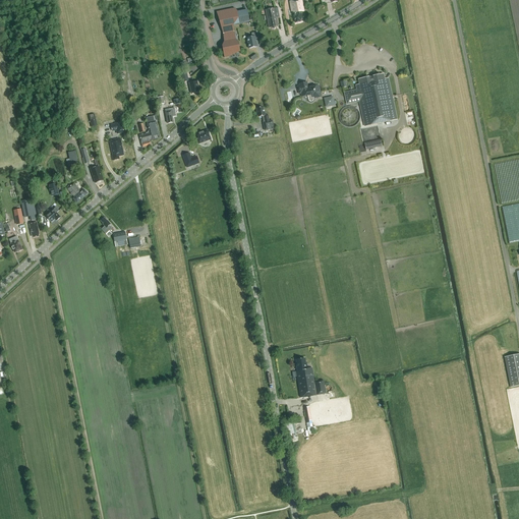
[(298,18),(303,17),(302,13),(301,13),(301,10),(302,10),(299,0),(287,0),(289,10),(290,10),(290,12),(291,12),(293,21),(298,20),(298,18)]
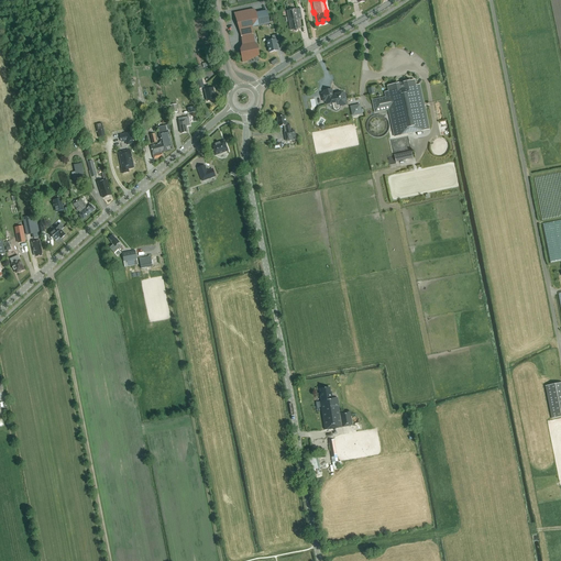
[(300,18),(298,10),(298,6),(285,9),(288,29),(290,28),(294,30),(296,26),(298,26),(296,18),(300,18)]
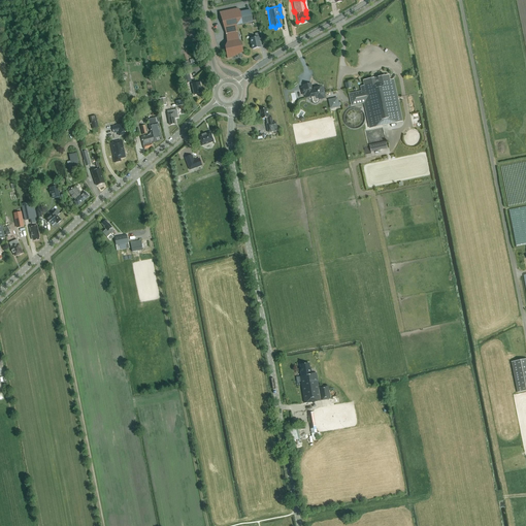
[(226,45),(224,45),(224,44),(223,44),(226,56),(230,56),(229,52),(240,50),(239,41),(238,41),(238,42),(237,42),(233,24),(251,21),(249,8),(235,10),(235,6),(218,10),(218,11),(223,26),(224,26),(226,45)]
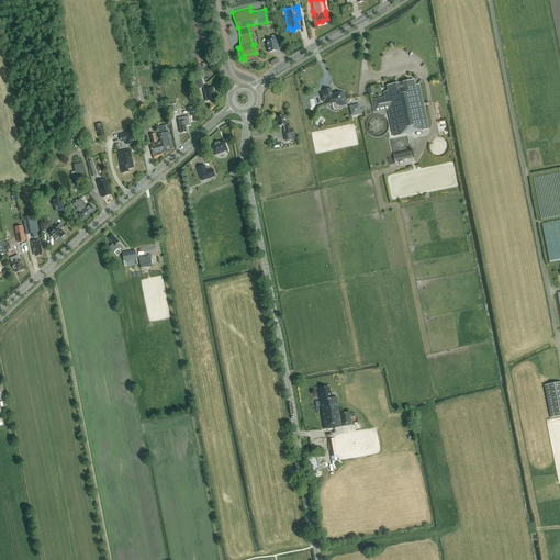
[(265,40),(267,51),(276,48),(273,40),(277,40),(276,33),(269,34),(270,37),(265,40)]
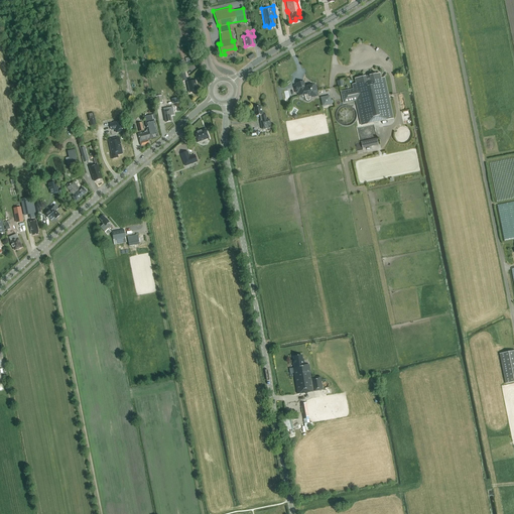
[(360,123),(391,117),(382,76),(379,77),(378,72),(353,77),(354,82),(351,83),(352,88),(340,90),(342,101),(354,98),(360,123)]
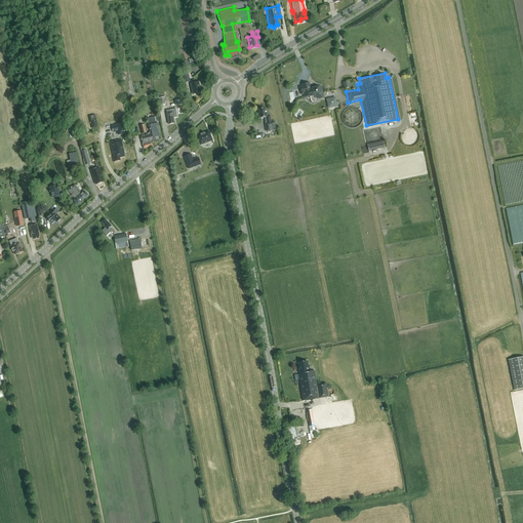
[(191,93),(199,91),(197,80),(189,82),(191,93)]
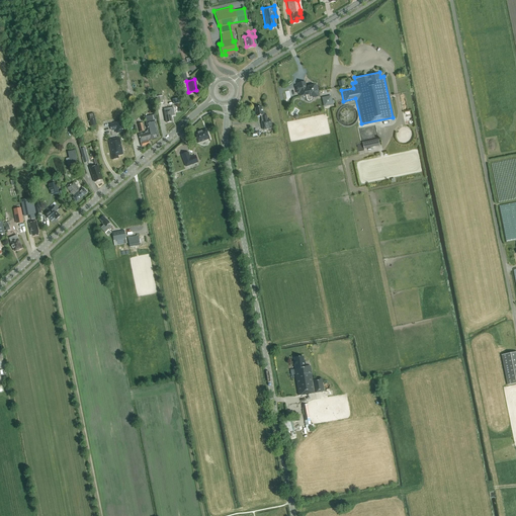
[(297,90),(298,94),(304,93),(305,98),(306,99),(307,99),(308,99),(309,99),(310,98),(310,97),(310,95),(317,94),(315,84),(304,86),(303,80),(296,81),(296,84),(294,84),(295,91),(297,90)]
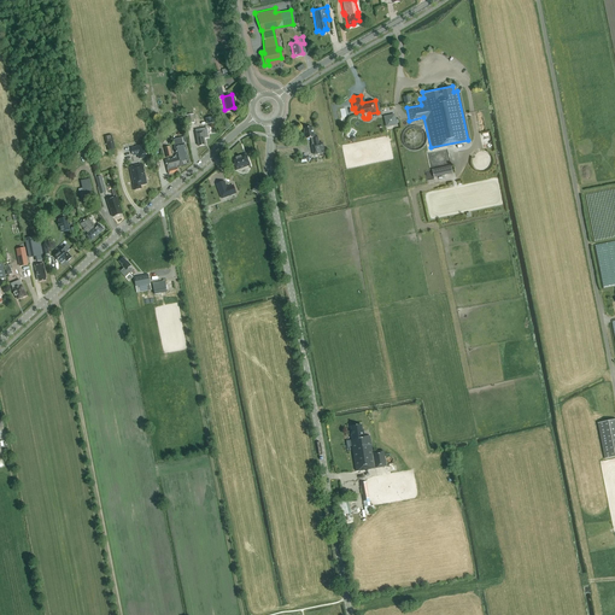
[(381,112),(382,124),(394,123),(392,111),(381,112)]
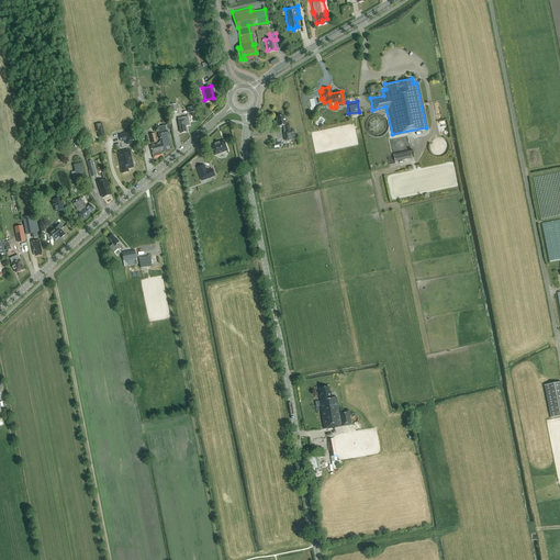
[(275,115),(276,125),(282,123),(283,130),(281,130),(283,138),(293,136),(292,129),(288,129),(287,122),(284,123),(283,118),(282,118),(282,114),(278,114),(278,113),(275,114),(275,115)]
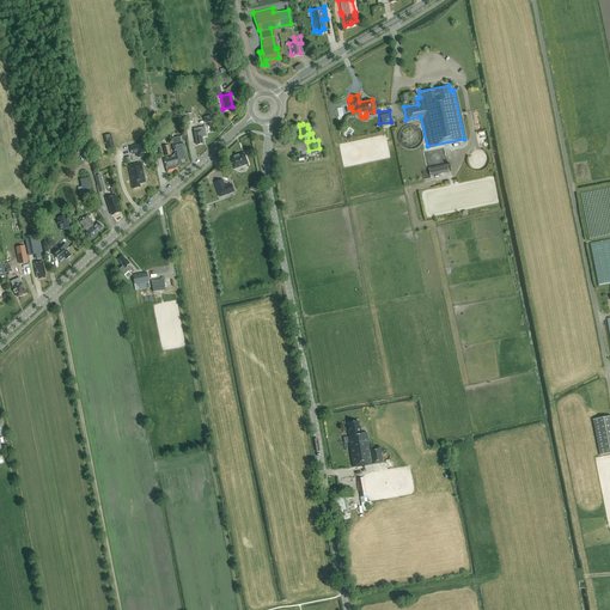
[(101,134),(103,140),(105,147),(113,146),(108,132),(101,134)]
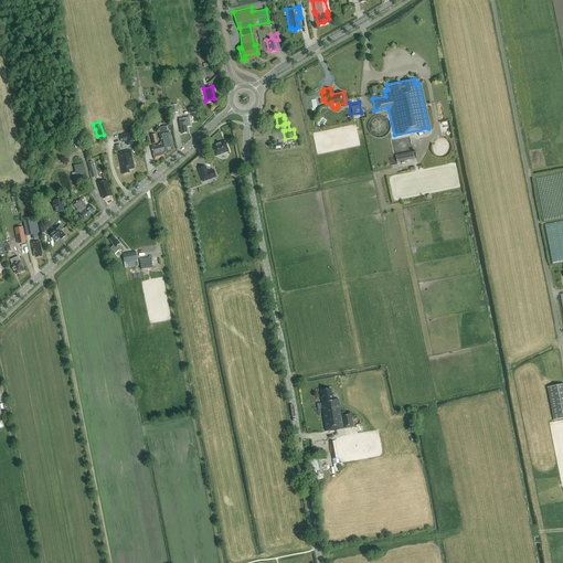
[(167,124),(156,126),(158,131),(157,131),(159,140),(158,140),(158,141),(156,142),(149,145),(152,158),(161,156),(160,150),(171,148),(167,130),(169,129),(167,124)]
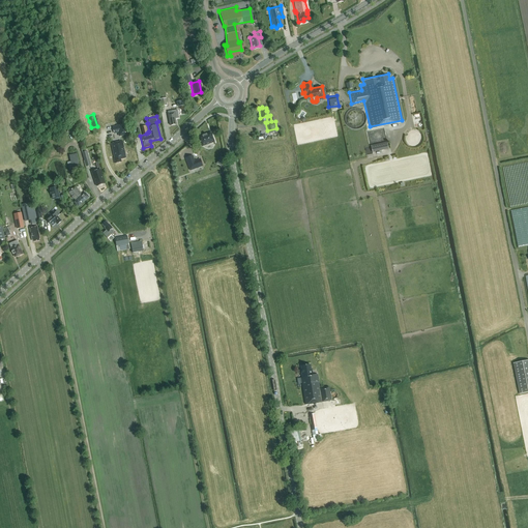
[(63,121),(65,130),(72,128),(69,119),(63,121)]
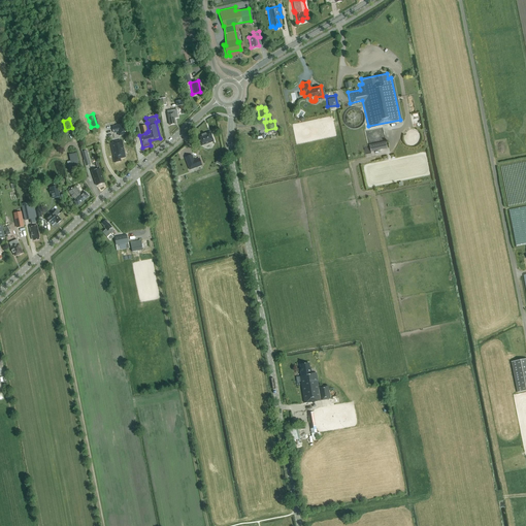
[(113,123),(114,124),(116,130),(117,134),(124,133),(124,131),(125,131),(123,121),(113,123)]
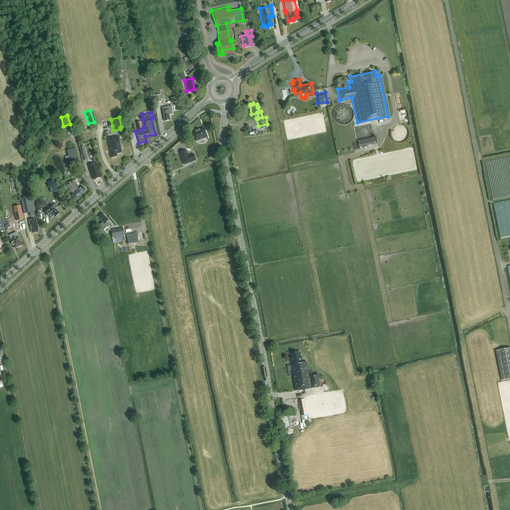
[(193,140),(205,135),(202,126),(189,131),(193,140)]
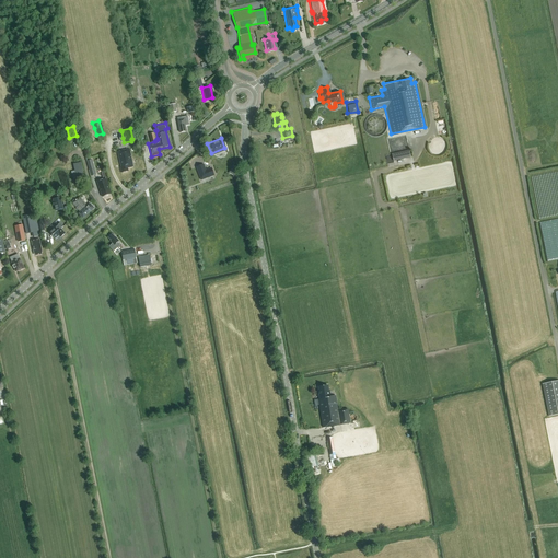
[(118,164),(119,171),(126,169),(126,166),(131,165),(127,147),(115,150),(118,164)]
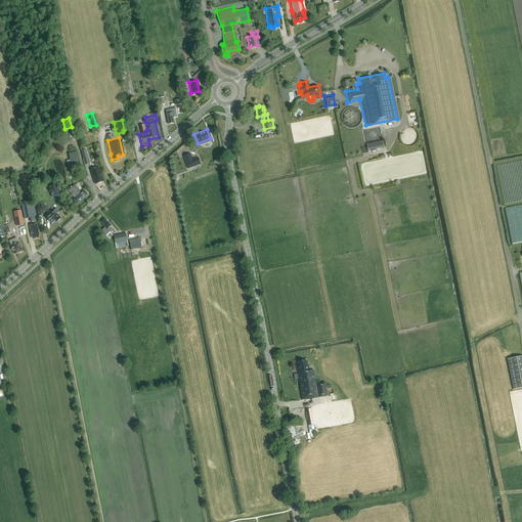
[(381,138),(364,142),(366,148),(382,145),(381,138)]
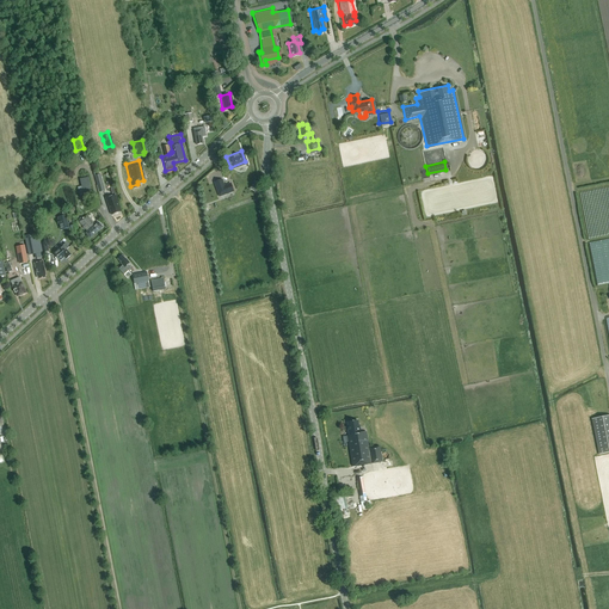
[(86,174),(78,177),(81,192),(90,190),(86,174)]
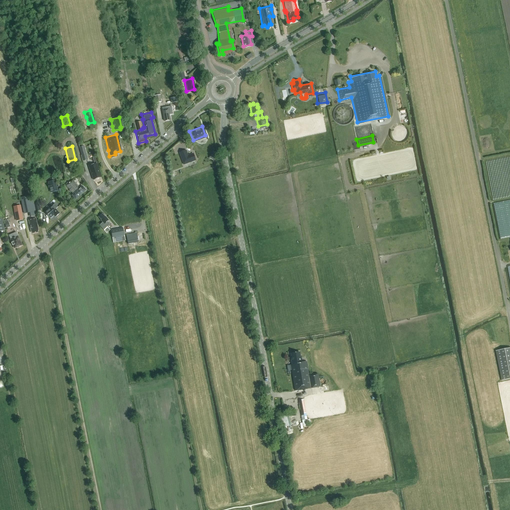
[(184,148),(177,151),(182,163),(194,158),(191,151),(186,153),(184,148)]
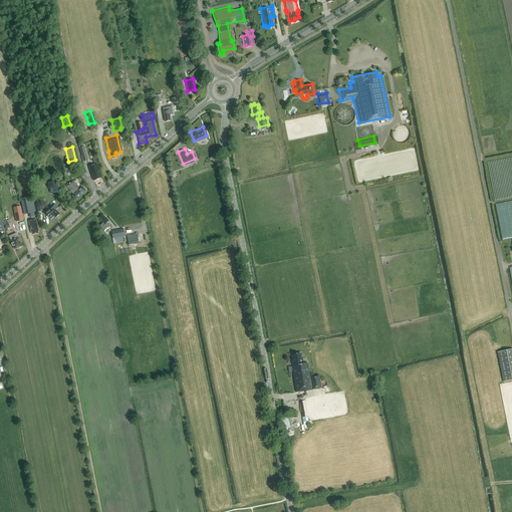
[(99,176),(94,162),(86,165),(91,179),(92,179),(93,180),(94,179),(95,178),(99,176)]
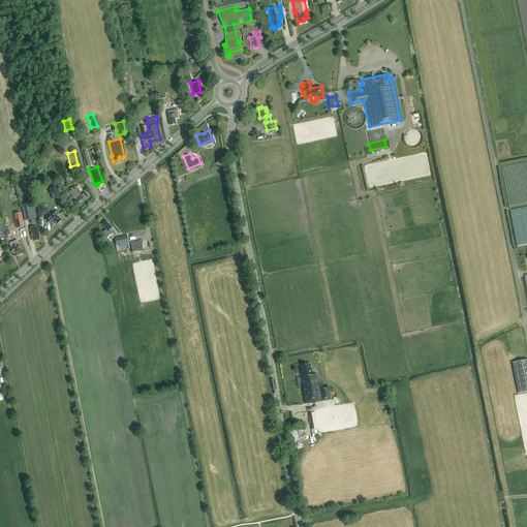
[(55,185),(48,186),(49,188),(48,188),(49,192),(49,191),(51,197),(57,195),(55,185)]
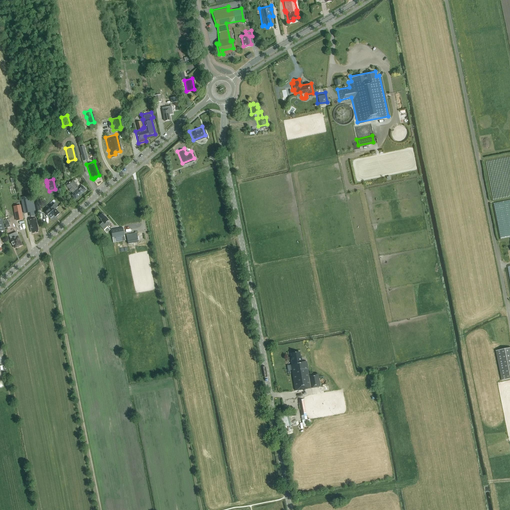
[(71,179),(67,182),(66,180),(64,182),(65,184),(64,184),(69,190),(70,190),(71,192),(70,193),(73,198),(84,189),(80,184),(78,186),(71,179)]
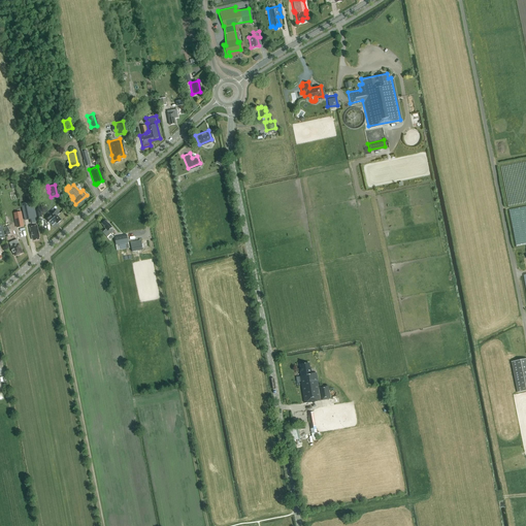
[(32,204),(24,205),(27,218),(34,216),(32,204)]
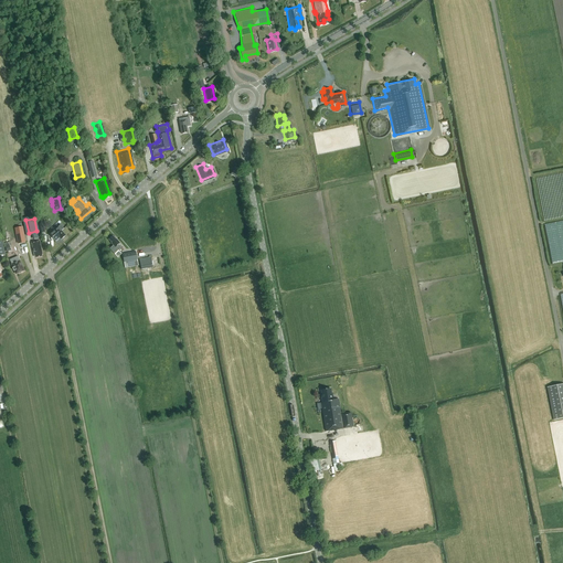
[(59,223),(56,225),(48,232),(53,238),(57,235),(59,237),(63,234),(59,229),(62,226),(59,223)]
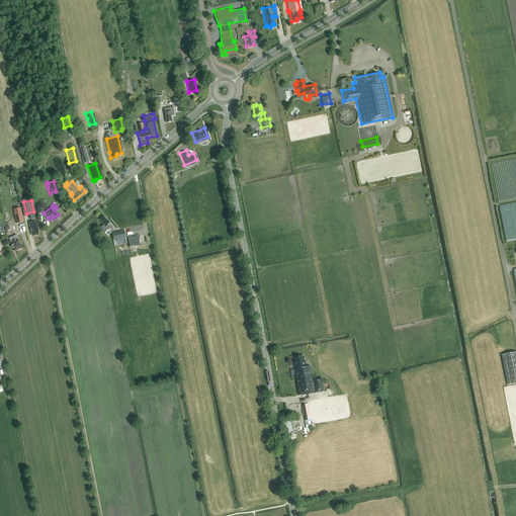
[(99,226),(103,231),(109,226),(106,223),(108,222),(105,219),(101,215),(98,218),(100,221),(102,223),(99,226)]
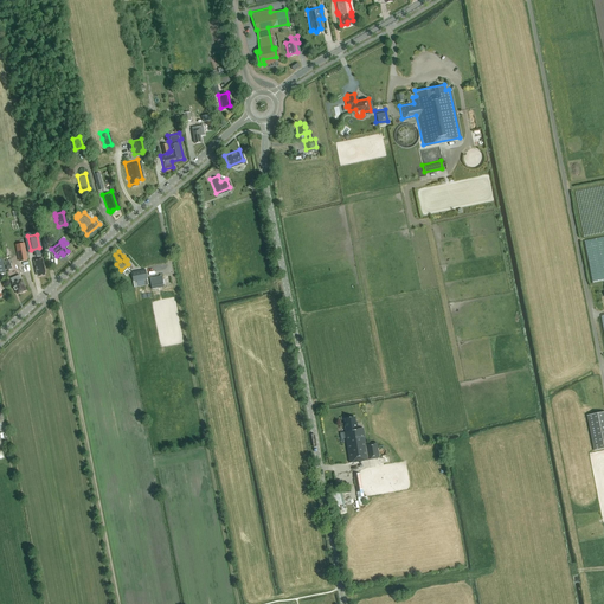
[(42,271),(43,271),(40,258),(32,261),(34,272),(36,272),(37,275),(42,274),(42,271)]
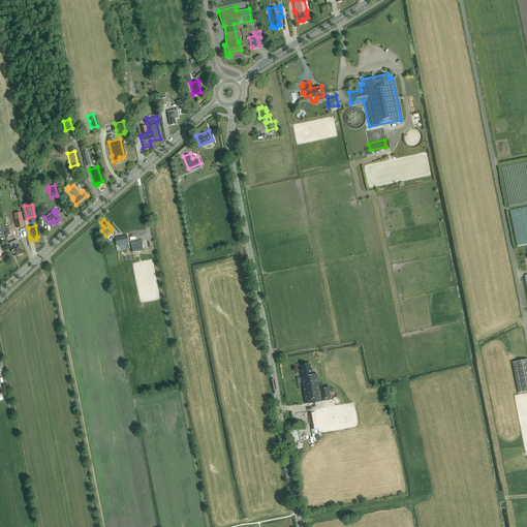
[(125,234),(113,236),(115,249),(127,247),(125,234)]
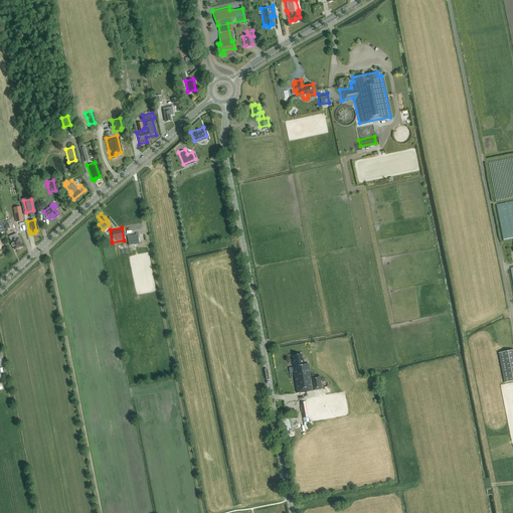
[(20,244),(16,236),(14,231),(7,235),(10,242),(11,245),(11,244),(12,247),(16,246),(17,246),(18,245),(19,244),(20,244)]
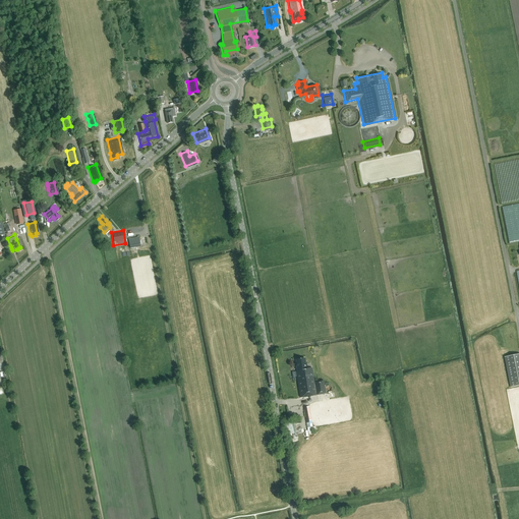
[(137,235),(126,237),(128,247),(139,245),(137,235)]
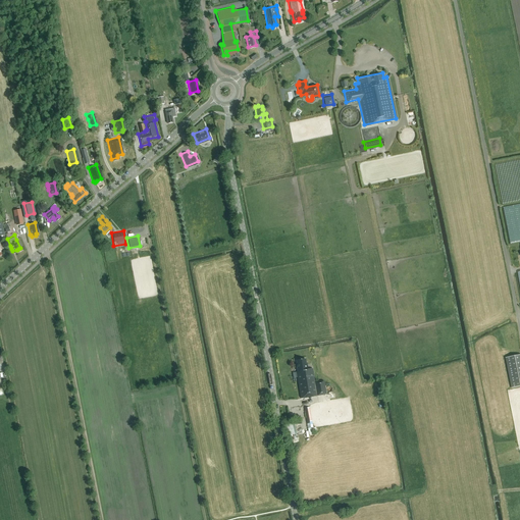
[(510,386),(519,383),(519,357),(519,353),(504,356),(510,386)]
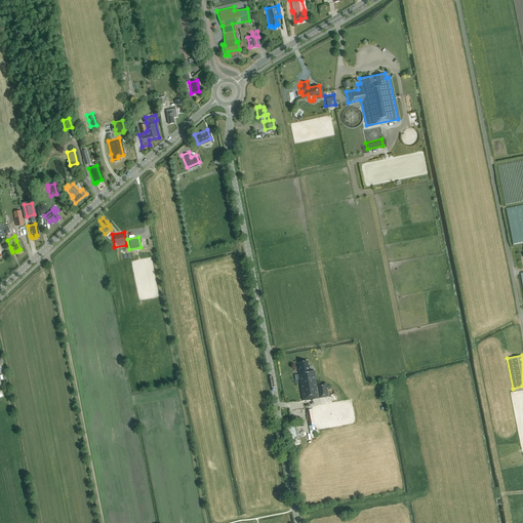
[(300,399),(326,395),(324,381),(315,384),(313,369),(308,369),(307,363),(306,363),(306,359),(296,360),(297,367),(296,367),(297,373),(296,373),(300,399)]
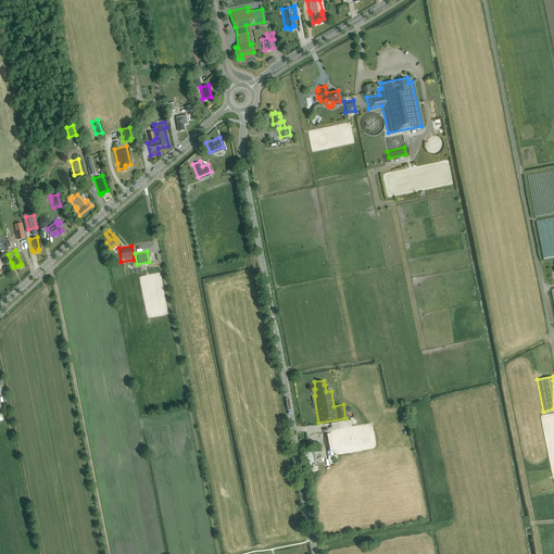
[(323,432),(326,454),(331,453),(328,431),(323,432)]
